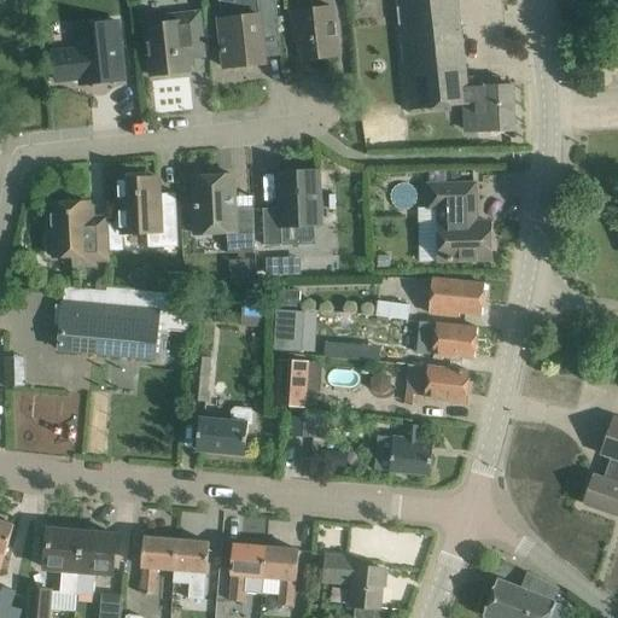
[(220,0),(222,18),(220,19),(225,68),(264,63),(266,63),(264,57),(264,48),(280,47),(275,0),(220,0)]
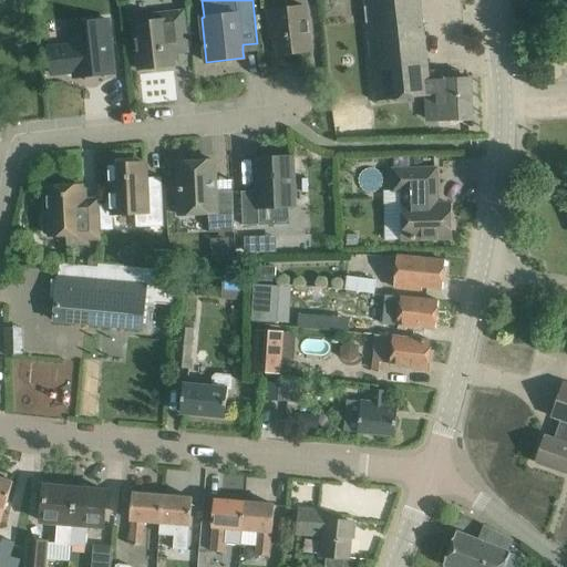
[(420,0),(363,0),(375,102),(429,95),(429,106),(436,106),(437,121),(472,120),(471,79),(459,79),(459,71),(429,71),(420,0)]
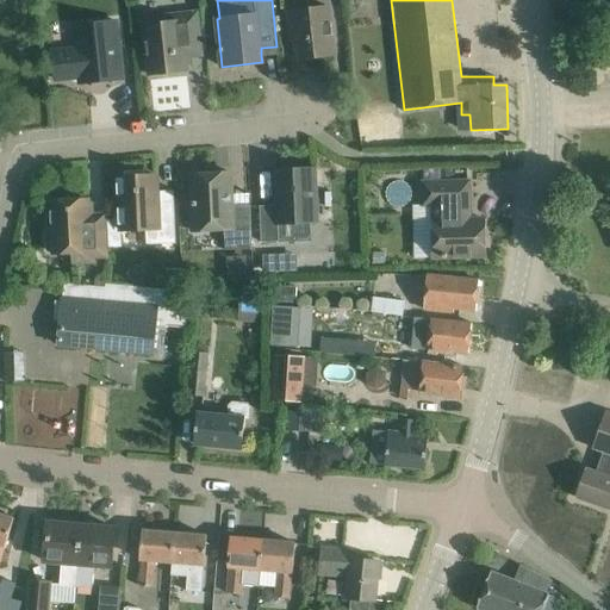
[(329,7),(287,11),(290,30),(293,29),(297,58),(335,54),(329,7)]
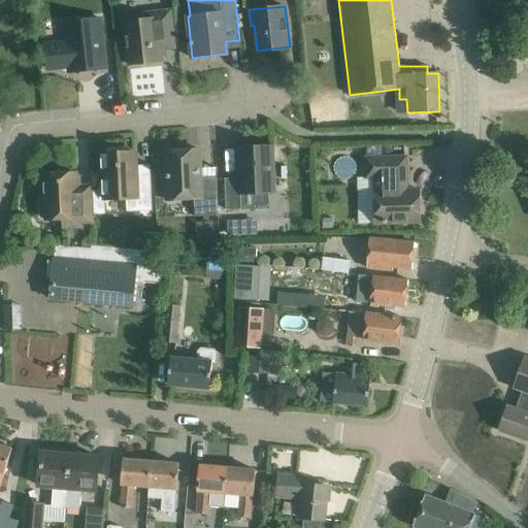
[(141,19),(125,21),(130,65),(162,61),(160,48),(174,47),(170,10),(141,14),(141,19)]
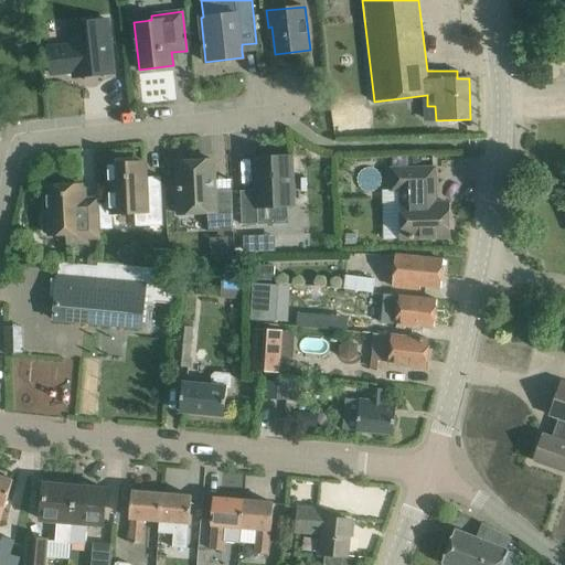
[(71,42),(51,44),(54,72),(74,70),(74,74),(116,70),(110,20),(68,24),(71,42)]
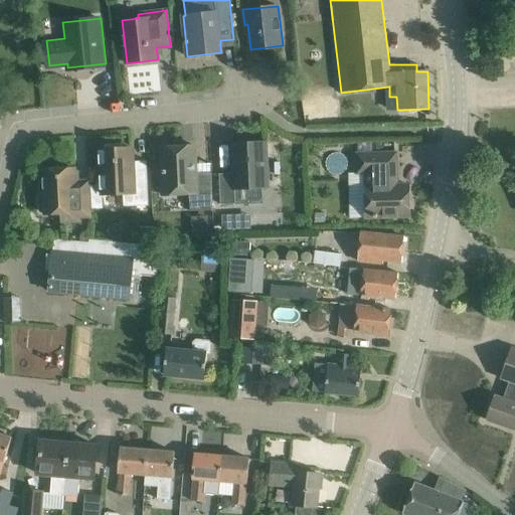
[(303,98),(305,123),(336,120),(334,95),(303,98)]
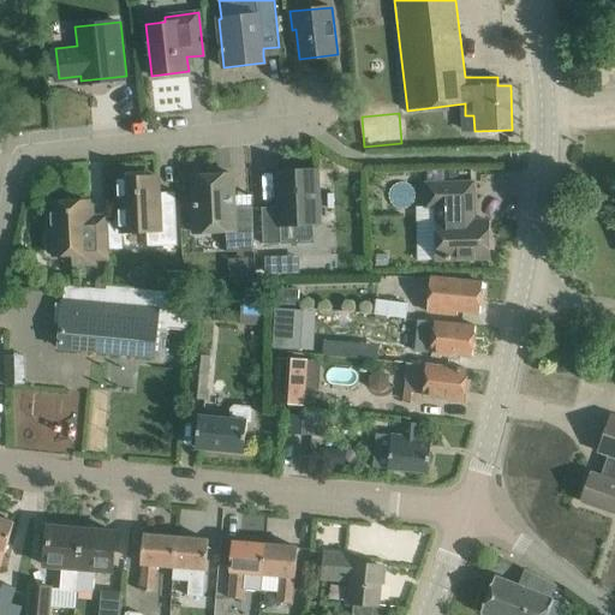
[(455,167),(445,167),(445,168),(445,178),(455,178),(455,167)]
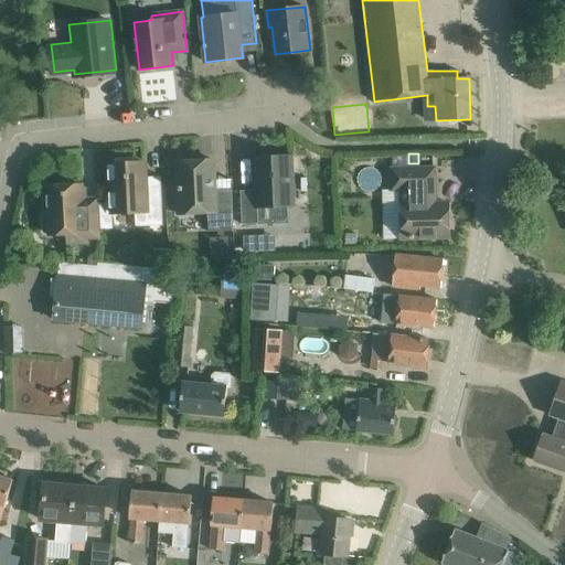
[(288,155),(253,157),(254,189),(238,190),(240,224),(256,223),(256,206),(291,204),(288,155)]
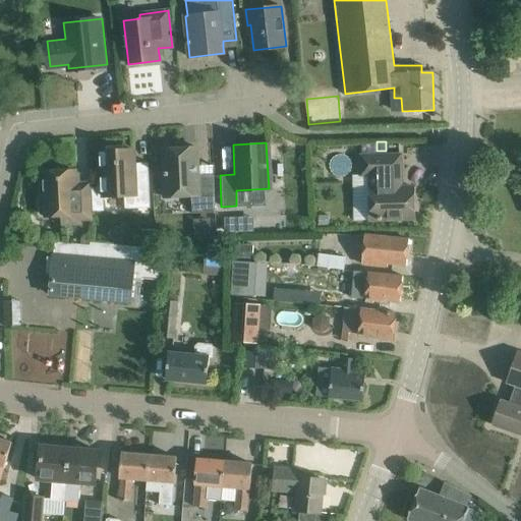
[(377,142),(361,143),(361,154),(377,154),(377,151),(377,142)]
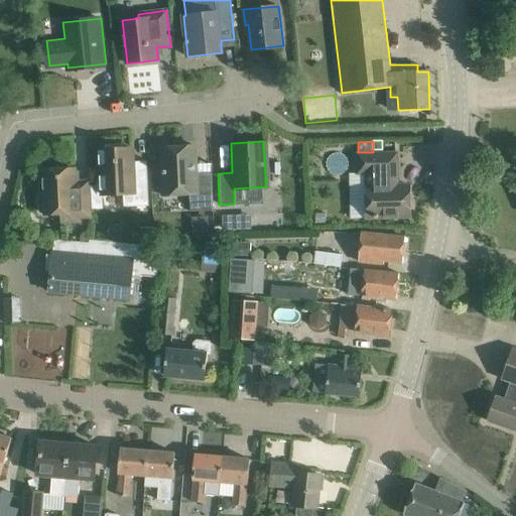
[(101,150),(102,185),(103,195),(123,194),(124,207),(148,206),(146,161),(133,161),(132,148),(123,149),(122,144),(106,145),(106,149),(101,150)]
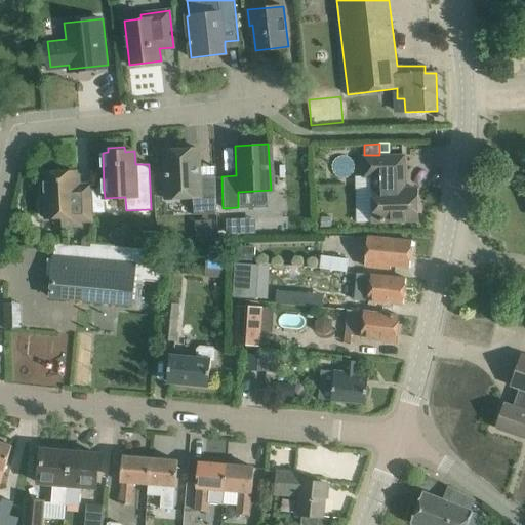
[(165,150),(167,199),(193,198),(194,214),(215,213),(213,172),(199,173),(198,148),(165,150)]
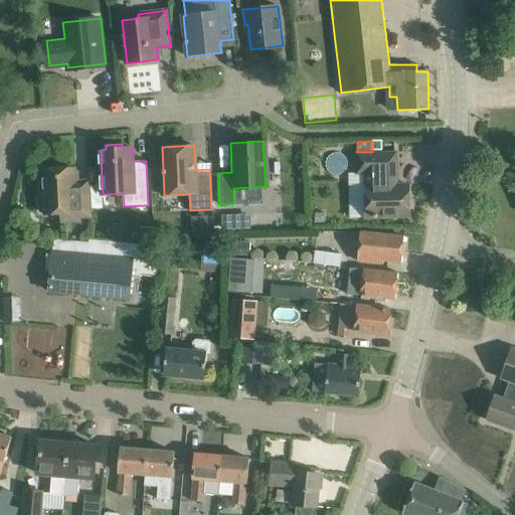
[(396,153),(357,154),(358,172),(366,172),(366,185),(365,185),(366,217),(409,216),(408,184),(394,185),(394,176),(396,176),(396,153)]
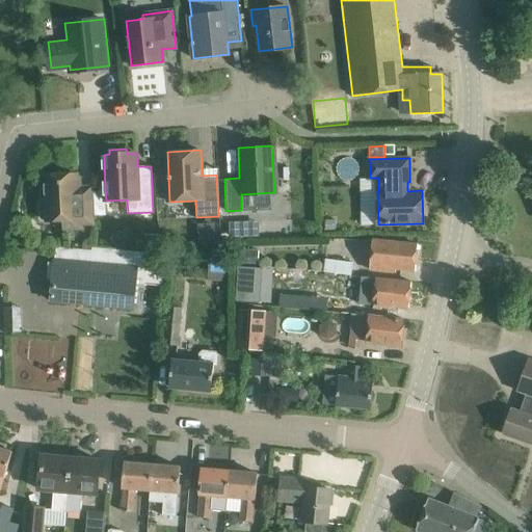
[(77,174),(45,176),(46,200),(41,200),(42,218),(47,218),(47,221),(48,220),(48,218),(63,218),(64,230),(80,229),(79,224),(94,223),(92,187),(78,187),(77,174)]
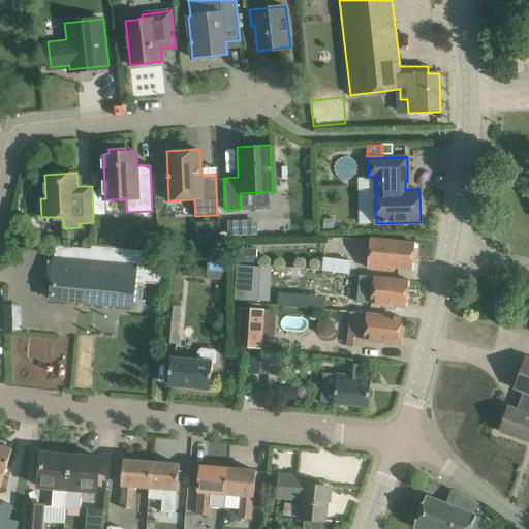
[(334,218),(323,219),(323,228),(334,228),(334,218)]
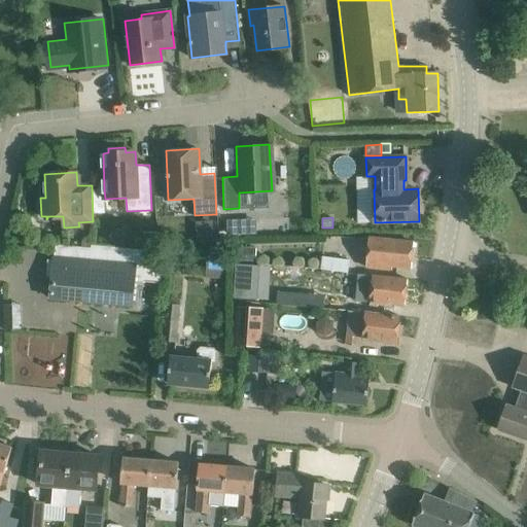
[(85,236),(81,241),(82,247),(91,248),(92,244),(95,245),(94,236),(85,236)]
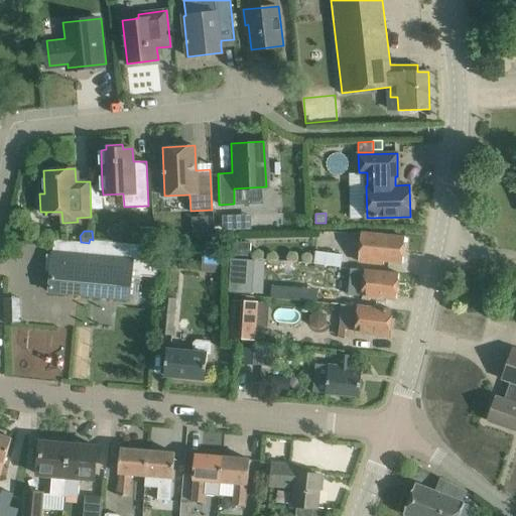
[(383,263),(384,261),(403,263),(405,237),(361,233),(359,261),(383,263)]
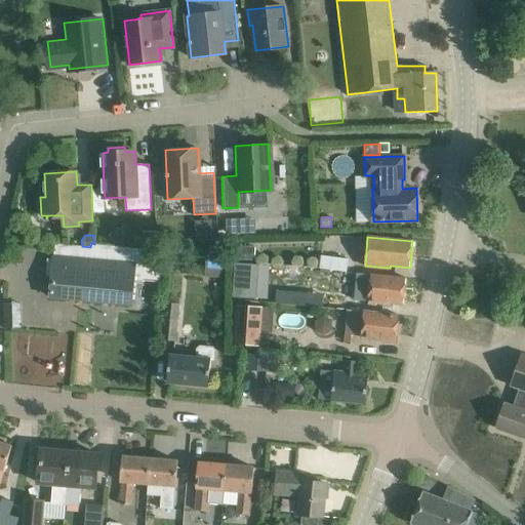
[(47,258),(46,276),(52,277),(50,296),(95,300),(105,301),(132,304),(140,305),(143,281),(160,282),(163,251),(91,244),(90,247),(55,244),(53,259),(47,258)]
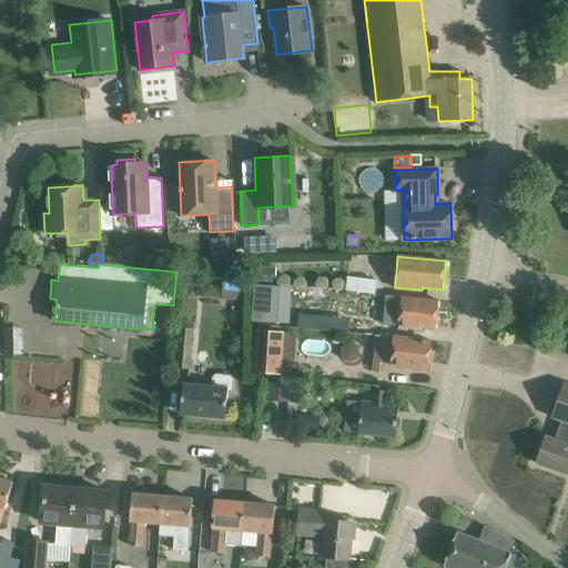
[(223,265),(222,300),(241,301),(242,266),(223,265)]
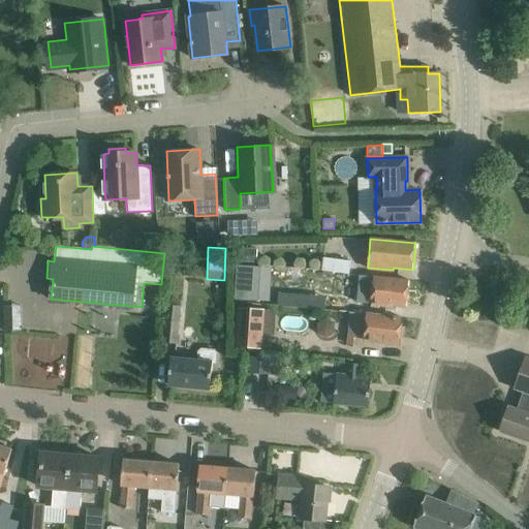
[(321,273),(348,275),(349,260),(323,258),(321,273)]
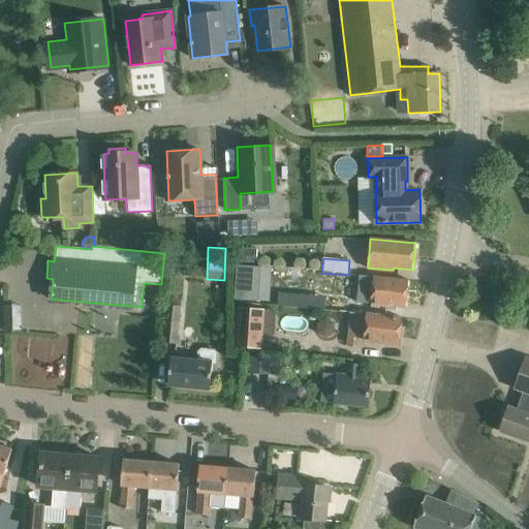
[(255,303),(258,270),(240,268),(237,301),(255,303)]
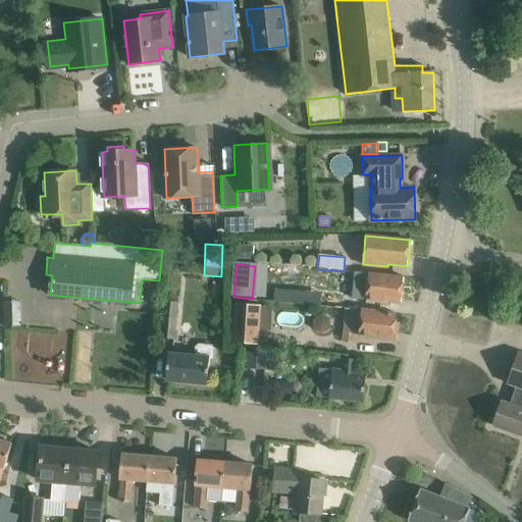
[(333,304),(333,307),(346,308),(362,310),(362,309),(364,310),(366,299),(381,301),(402,303),(404,276),(383,274),(368,273),(355,271),(354,289),(353,297),(351,297),(346,296),(334,295),(334,296),(333,304)]
